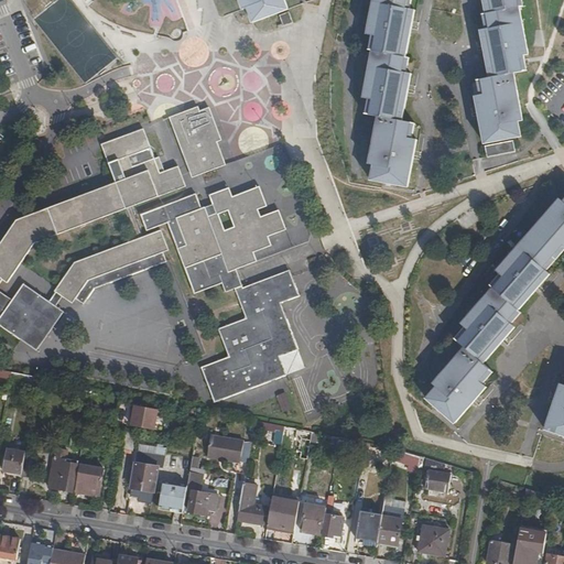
[(239,0),(243,10),(248,9),(253,23),(289,10),(284,0),(239,0)]
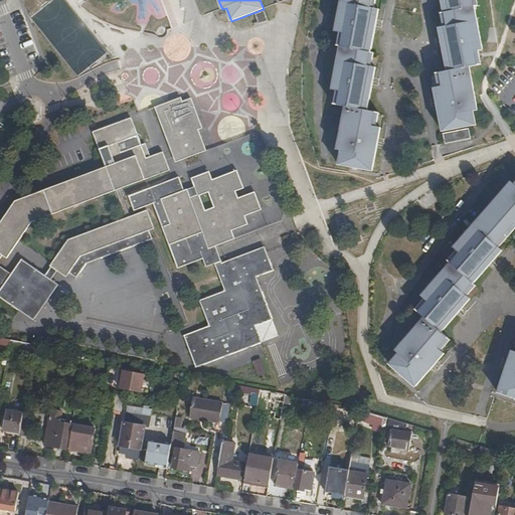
[(341,0),(335,32),(340,33),(337,46),(340,46),(332,91),(336,91),(333,105),(346,108),(337,150),(341,151),(338,165),(373,171),(381,128),(377,127),(380,113),(368,110),(376,67),(372,66),(374,53),(371,52),(379,9),(375,8),(376,0),(341,0)]
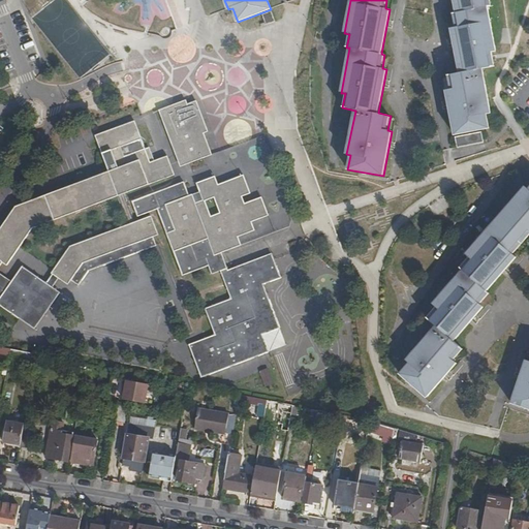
[(454,0),(457,13),(453,14),(455,28),(452,28),(460,73),(447,75),(450,89),(445,91),(455,135),(490,128),(487,115),(491,114),(483,69),(494,67),(492,53),(496,52),(488,7),(491,7),(489,0),(454,0)]
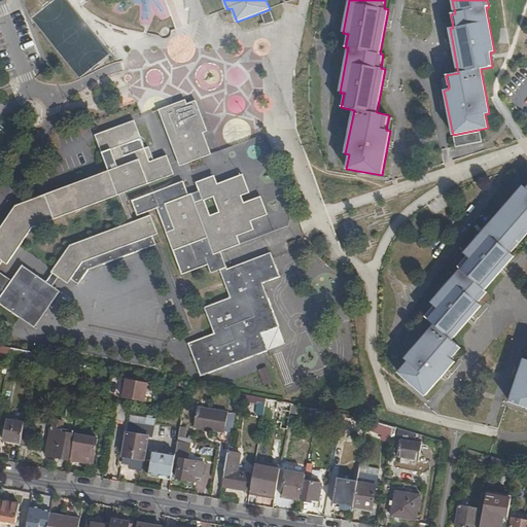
[(265,25),(274,22),(271,11),(261,14),(265,25)]
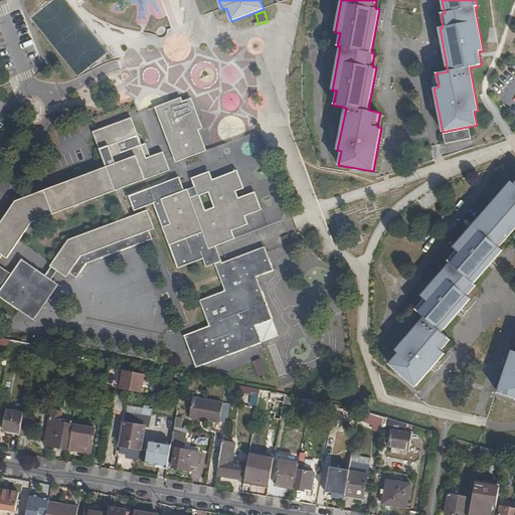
[(197,154),(206,150),(199,130),(202,128),(191,99),(183,102),(181,98),(156,108),(176,162),(185,159),(197,154)]
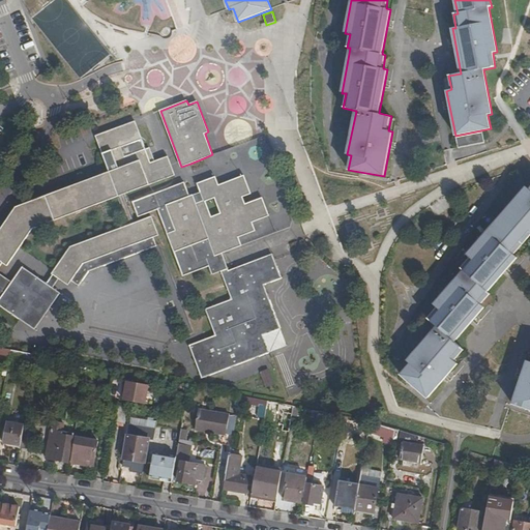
[(0,304),(21,319),(35,329),(60,293),(53,288),(59,278),(68,285),(71,281),(79,286),(89,271),(156,245),(153,237),(158,235),(151,216),(135,223),(129,225),(70,246),(54,271),(52,273),(53,274),(47,284),(23,266),(11,282),(0,273),(0,265),(3,262),(7,265),(20,247),(33,228),(119,196),(124,194),(134,190),(175,175),(168,156),(155,160),(150,163),(146,149),(124,156),(121,147),(142,139),(135,121),(96,136),(110,172),(20,206),(16,207),(0,230),(0,304)]
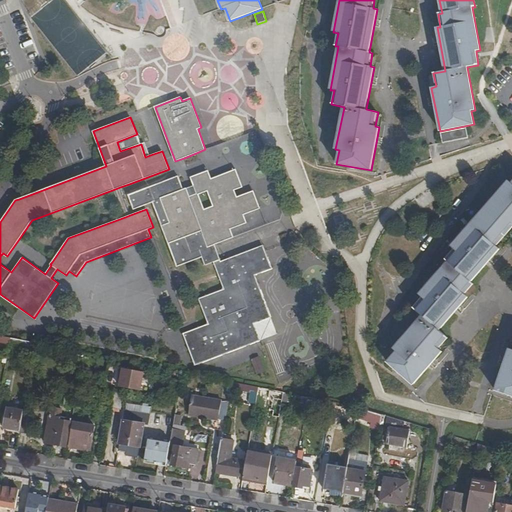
[(145,143),(141,144),(145,157),(150,155),(145,143)]
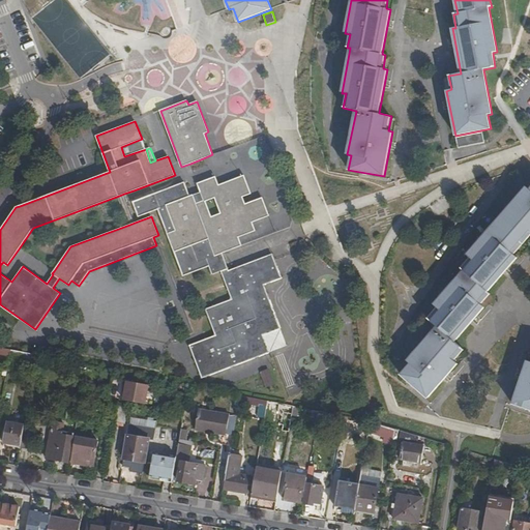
[(206,308),(215,335),(206,339),(189,345),(202,378),(270,352),(263,334),(281,328),(264,285),(281,277),(272,254),(229,270),(223,254),(241,245),(238,237),(255,231),(252,223),(268,215),(262,198),(244,204),(242,197),(251,194),(244,175),(218,184),(215,176),(197,183),(203,200),(196,203),(193,195),(167,205),(176,230),(168,234),(172,245),(174,252),(192,245),(198,262),(207,259),(209,266),(212,274),(222,271),(232,299),(206,308)]
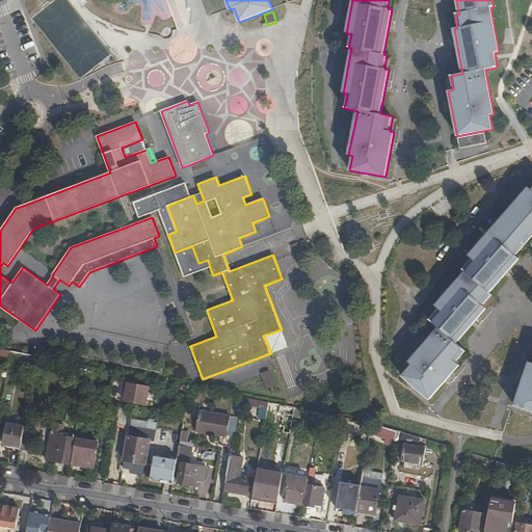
[(531,189),(531,190),(529,188),(469,256),(472,260),(462,269),(466,272),(435,306),(439,310),(429,320),(439,328),(408,363),(411,366),(402,376),(429,399),(459,365),(455,363),(466,351),(456,342),(486,309),(482,306),(491,295),(488,292),(519,259),(515,255),(531,236),(531,189)]
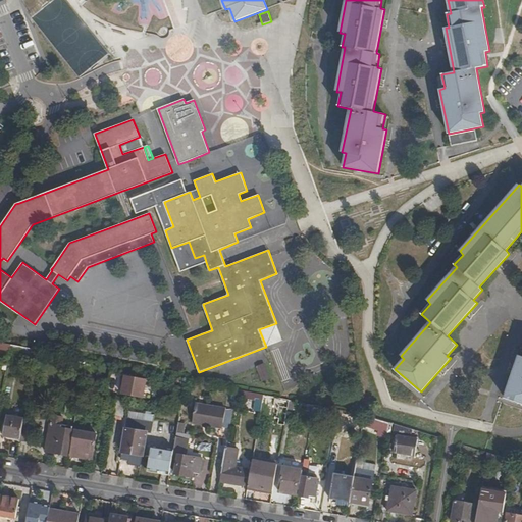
[(127,221),(133,219),(124,197),(122,191),(117,193),(127,221)]
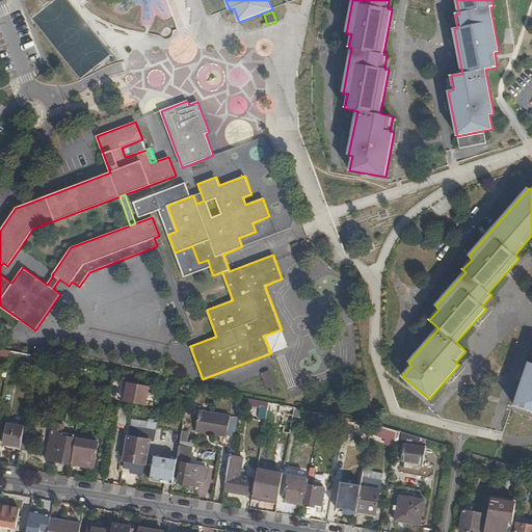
[(0,357),(9,360),(10,351),(1,349),(0,348),(0,357)]
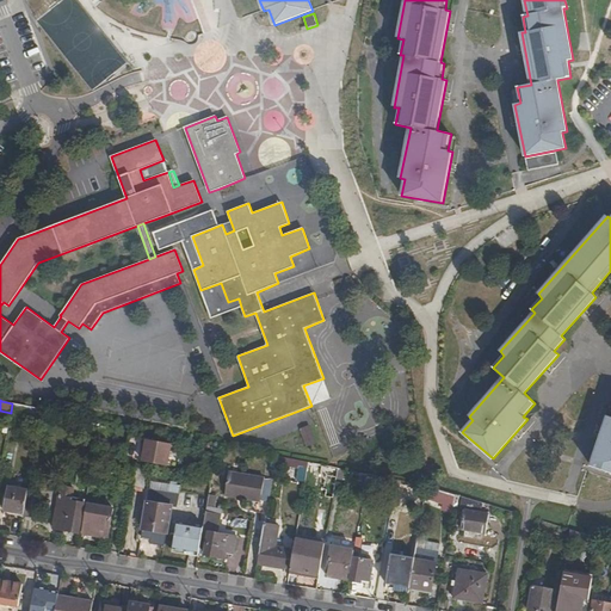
[(42,409),(12,403),(11,413),(11,414),(39,420),(42,409)]
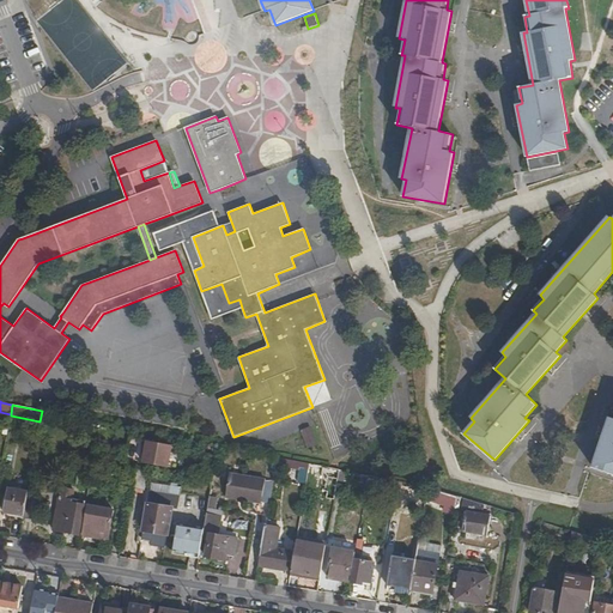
[(612,418),(610,417),(593,466),(612,473),(612,418)]
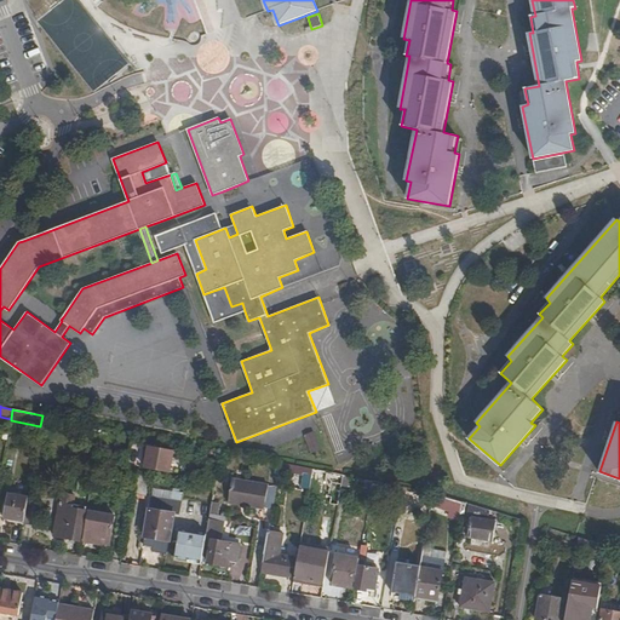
[(90,442),(99,445),(102,428),(93,426),(90,442)]
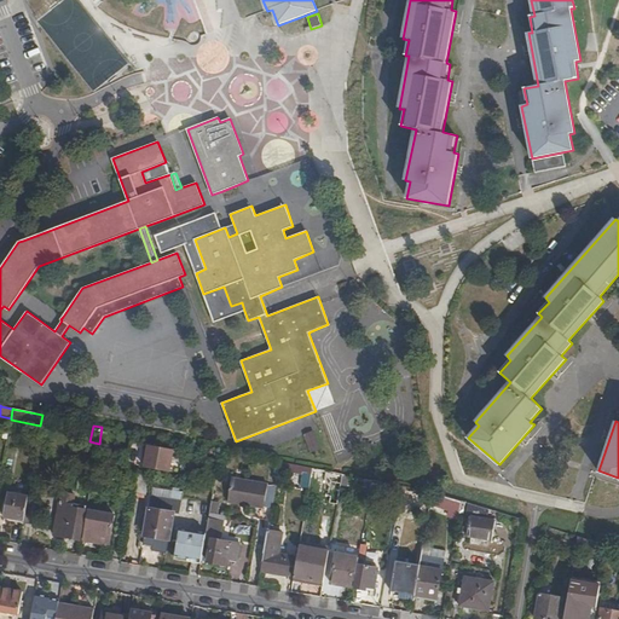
[(306,434),(311,452),(322,449),(316,431),(306,434)]
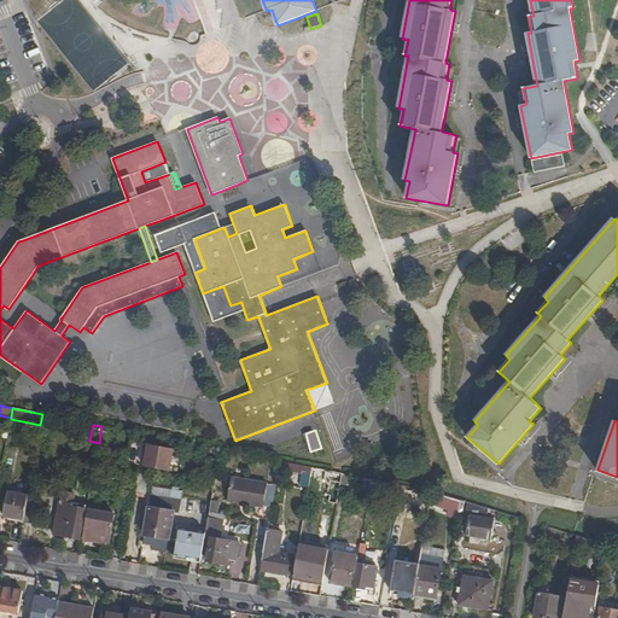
[(169,468),(173,445),(145,441),(143,453),(145,453),(144,462),(169,468)]
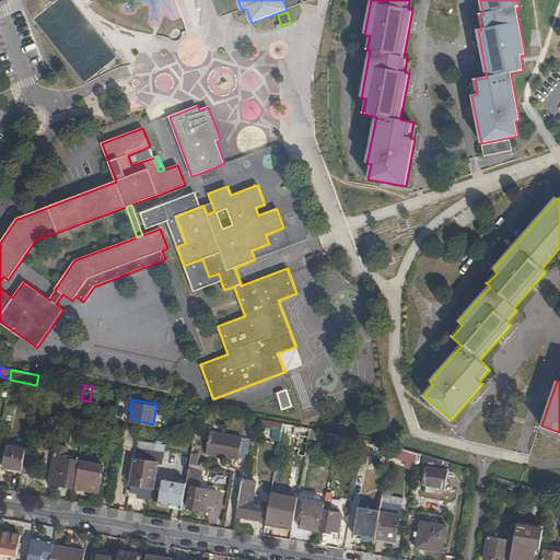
[(280,442),(283,424),(254,418),(252,424),(275,429),(272,441),(280,442)]
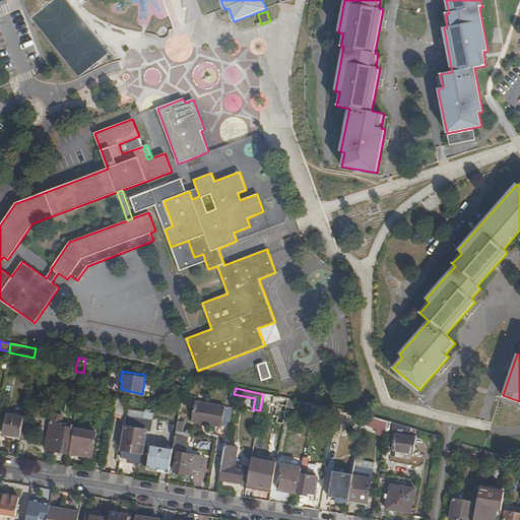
[(286,406),(288,398),(272,396),(271,403),(286,406)]
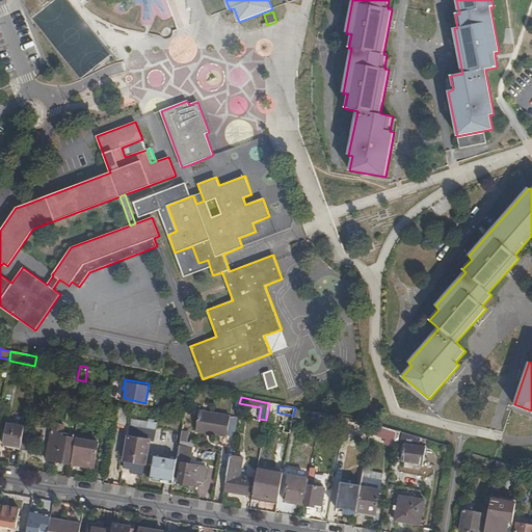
[(127,409),(118,408),(115,424),(125,426),(127,409)]
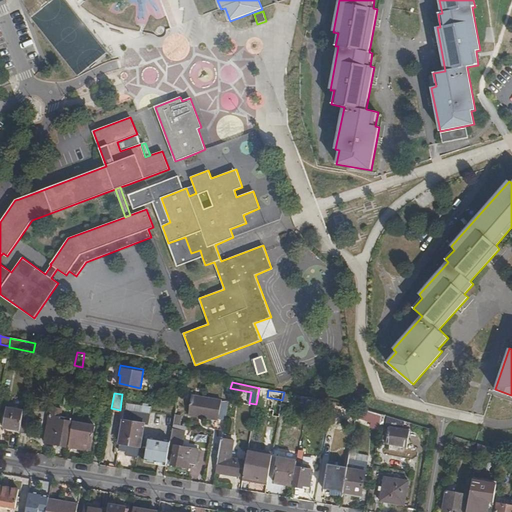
[(218,419),(222,401),(192,395),(189,414),(218,419)]
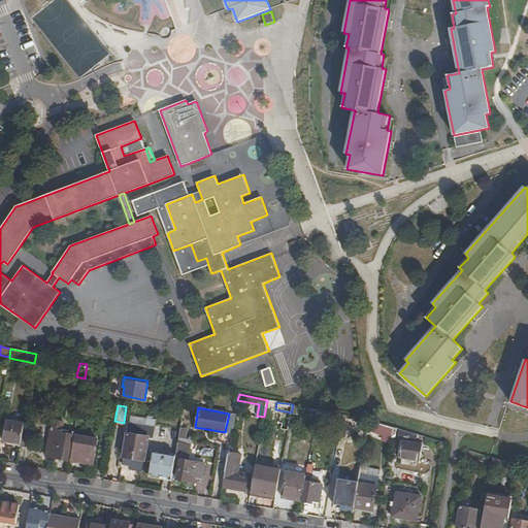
[(341,421),(342,415),(331,413),(330,419),(341,421)]
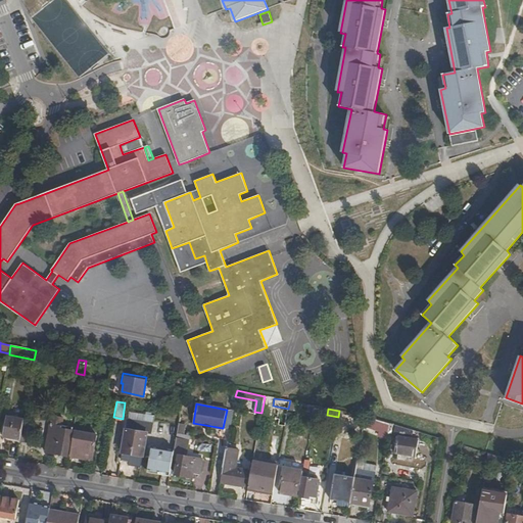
[(154,417),(145,415),(144,422),(152,424),(154,417)]
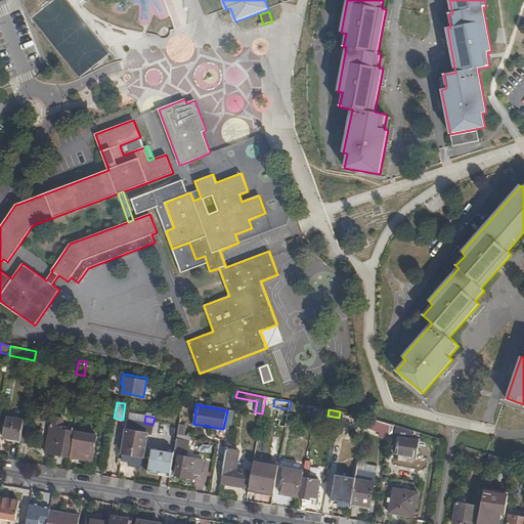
[(62,420),(52,418),(45,454),(69,457),(73,429),(61,427),(62,420)]
